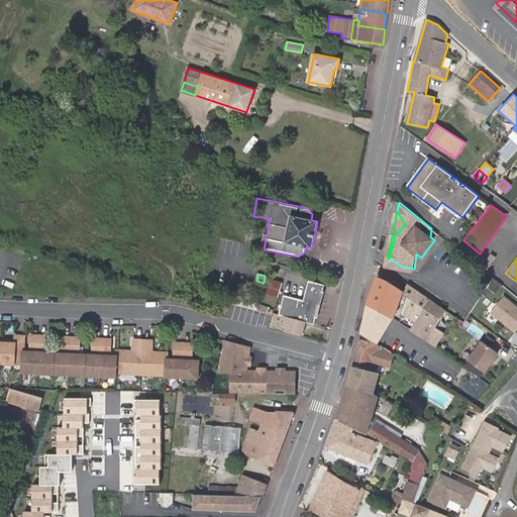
[(404,292),(379,276),(368,304),(393,319),(404,292)]
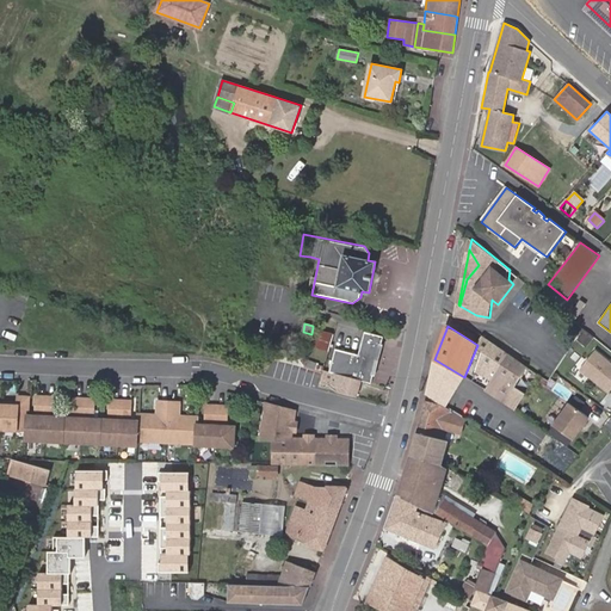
[(334,333),(322,329),(318,347),(328,351),(334,333)]
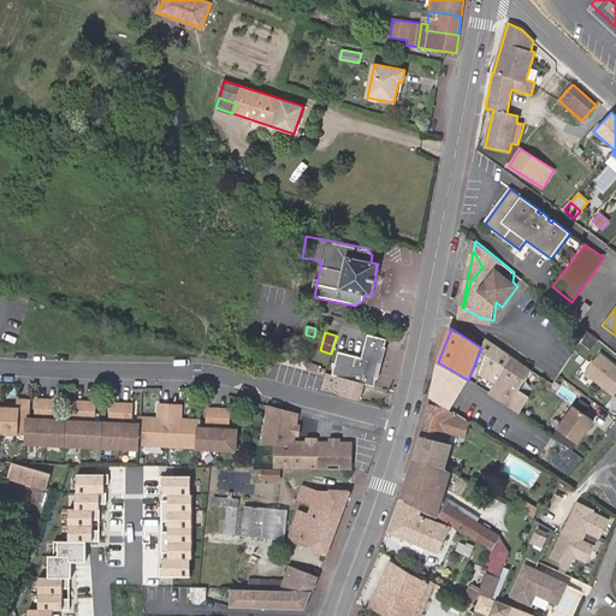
[(365,384),(375,386),(388,341),(369,335),(363,357),(359,356),(339,351),(333,374),(365,384)]
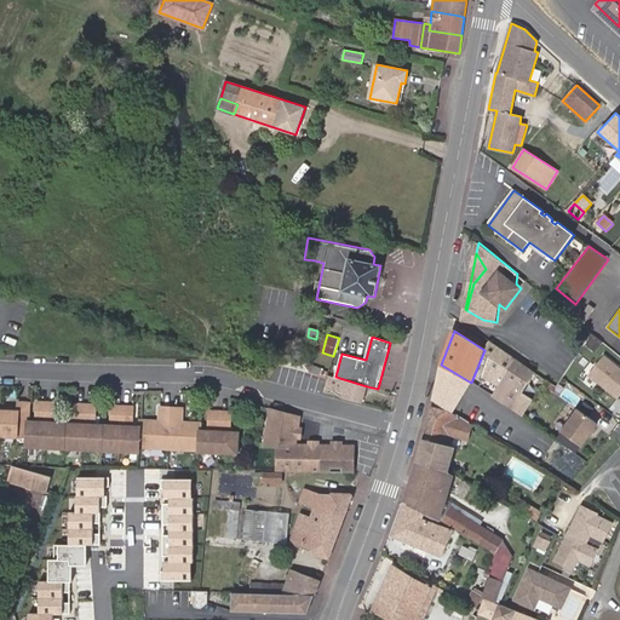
[(600,344),(591,337),(586,343),(595,350),(600,344)]
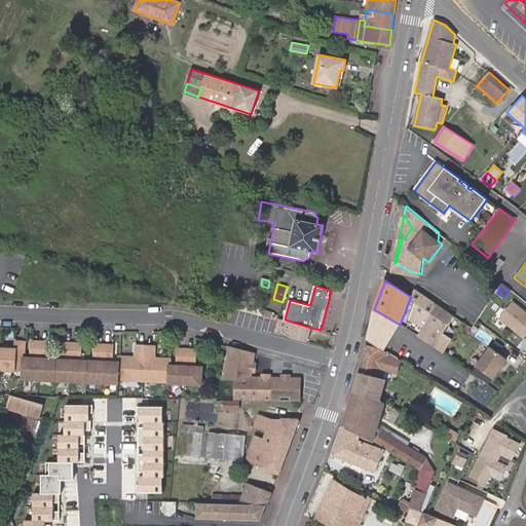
[(454,315),(416,289),(411,297),(418,301),(412,318),(424,327),(418,336),(435,346),(444,351),(452,337),(444,332),(454,315)]
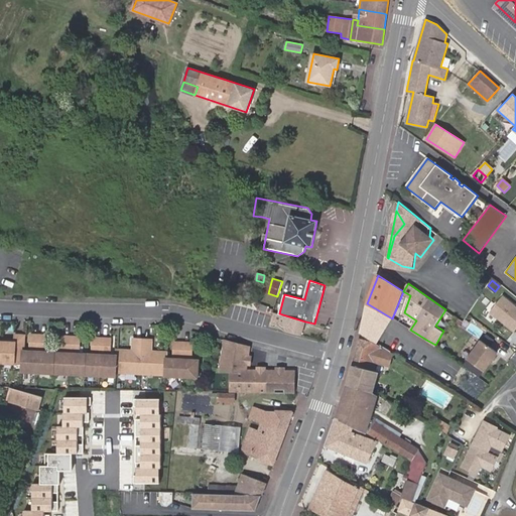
[(515,328),(515,306),(502,295),(490,311),(514,331),(515,328)]
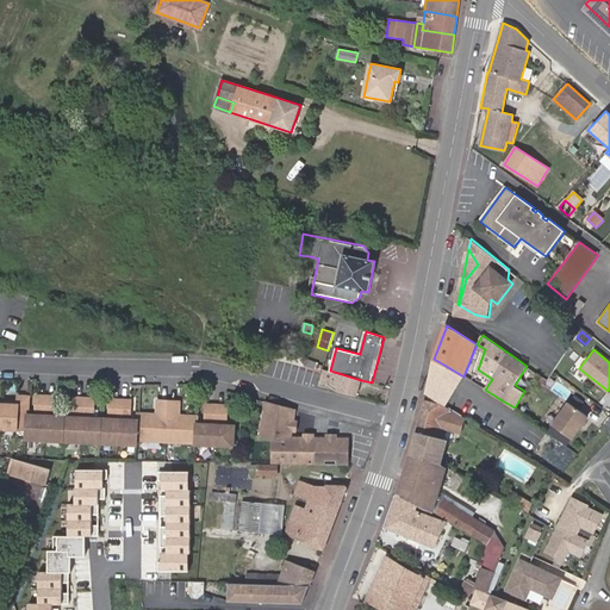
[(300,352),(297,354),(304,366),(322,371),(323,365),(306,360),(300,352)]
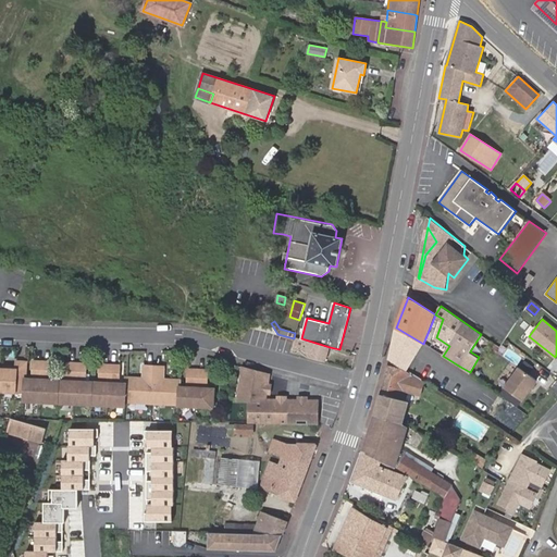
[(423,344),(396,327),(388,358),(408,371),(423,344)]
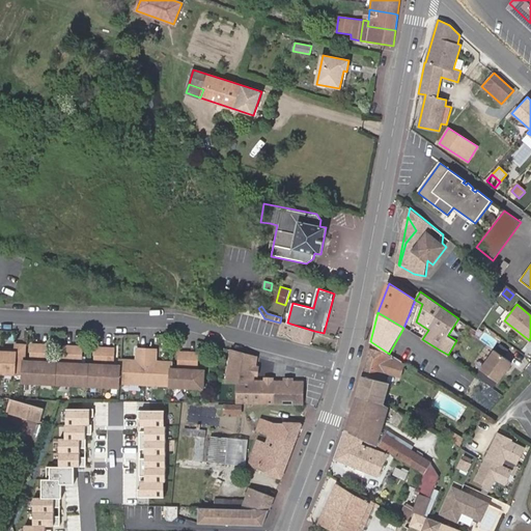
[(310,344),(314,331),(287,323),(283,320),(282,320),(278,335),(282,336),(310,344)]
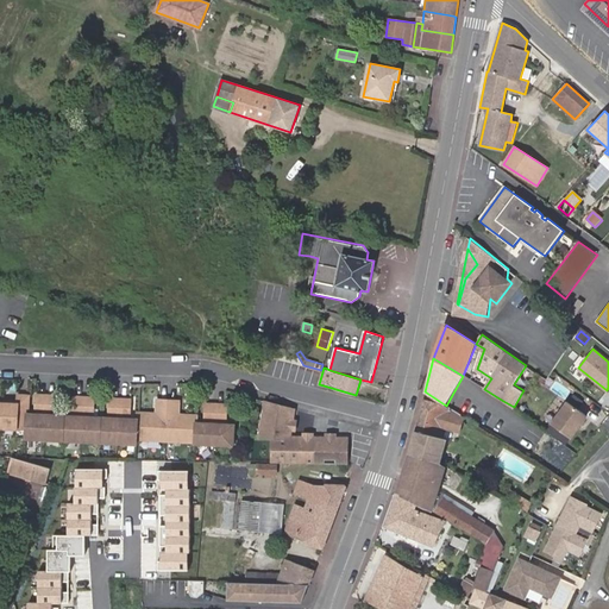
[(583,397),(572,391),(569,397),(578,403),(583,397)]
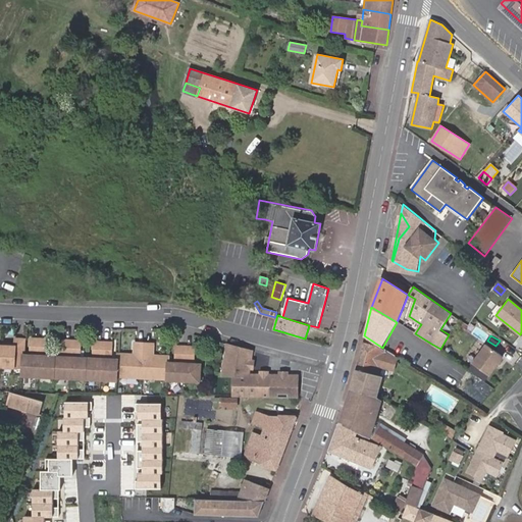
[(0,347),(0,346),(0,367),(23,368),(23,356),(24,341),(16,340),(15,347),(0,347)]
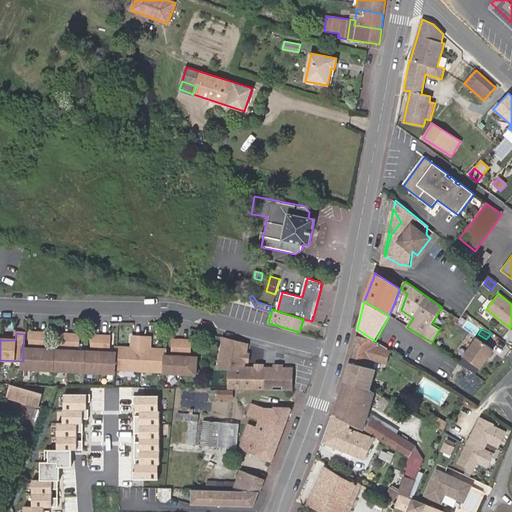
[(23,349),(23,361),(23,369),(38,370),(40,334),(31,333),(31,349),(23,349)]
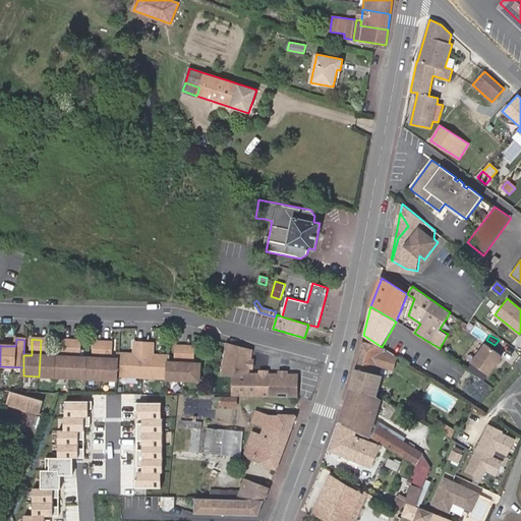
[(41,340),(39,377),(55,378),(55,356),(48,356),(49,340),(41,340)]
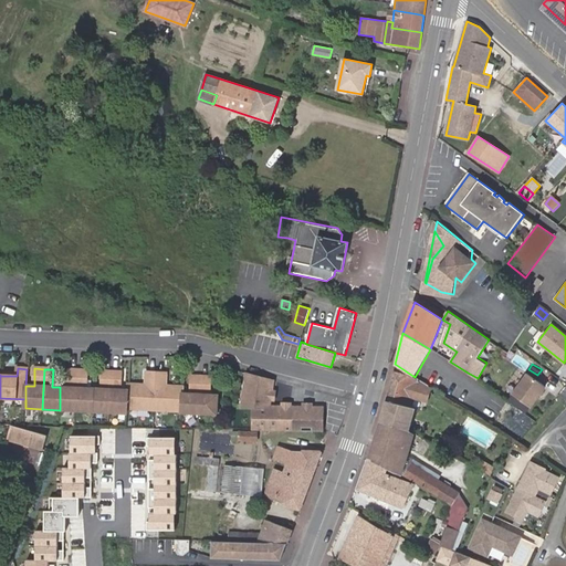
[(60,387),(60,410),(76,410),(79,371),(69,370),(67,388),(60,387)]
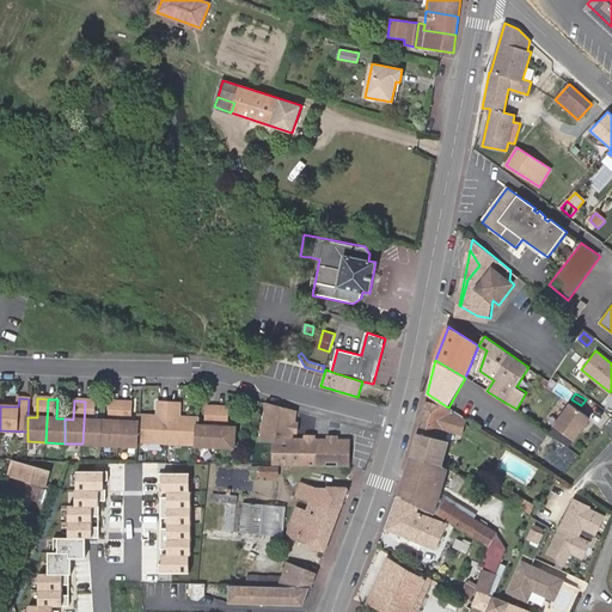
[(591,412),(570,401),(555,423),(576,436),(591,412)]
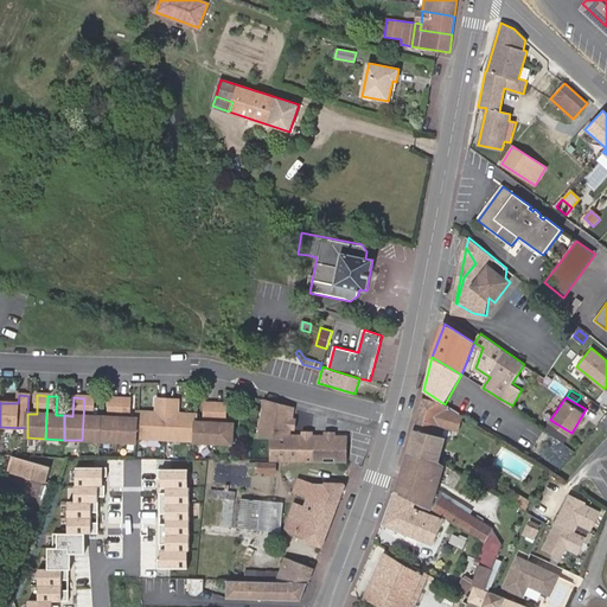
[(84,398),(82,440),(101,441),(102,417),(94,417),(94,398),(84,398)]
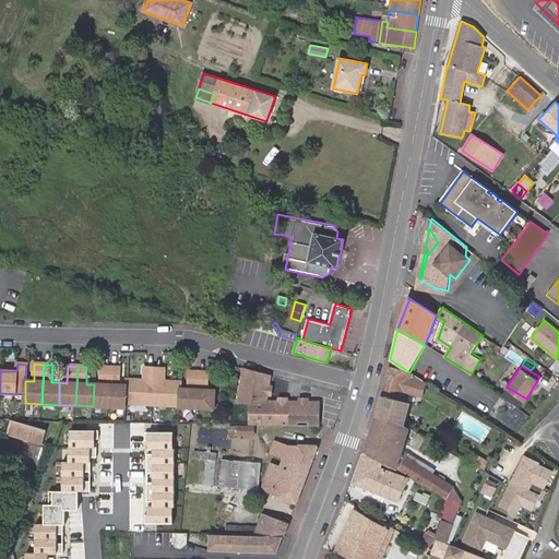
[(382,392),(376,414),(399,423),(404,425),(411,403),(405,402),(406,393),(421,397),(425,383),(423,382),(423,380),(419,377),(407,373),(404,372),(404,373),(401,372),(402,370),(389,367),(382,392)]
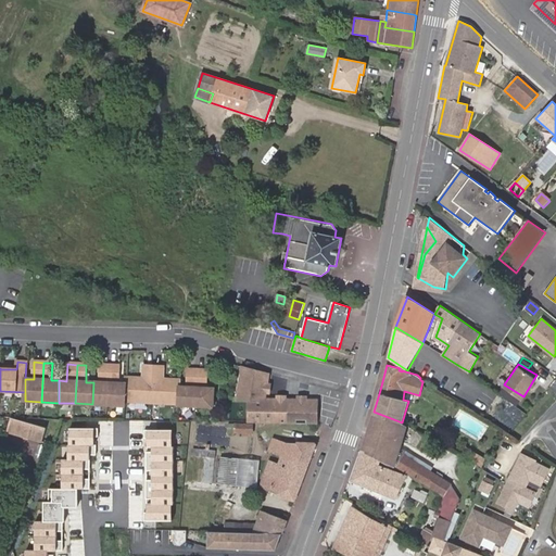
[(93,382),(92,404),(110,405),(111,366),(101,366),(101,382),(93,382)]
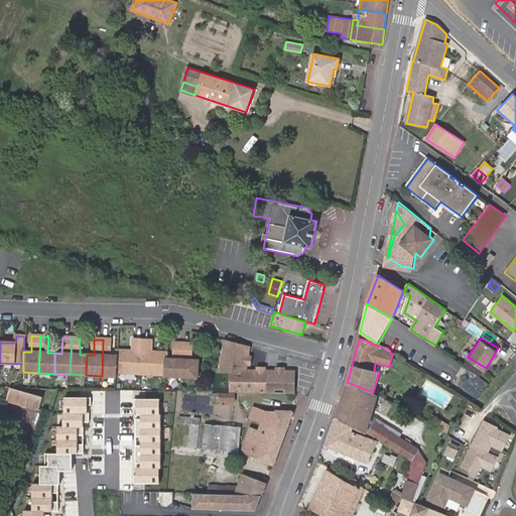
[(103,340),(102,376),(117,376),(117,373),(118,357),(111,356),(111,341),(103,340)]
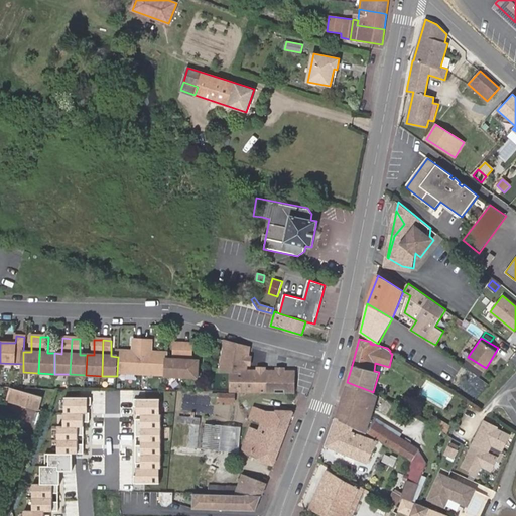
[(118,357),(117,373),(142,374),(143,341),(134,341),(134,352),(134,357),(128,357),(128,352),(118,352),(118,357)]
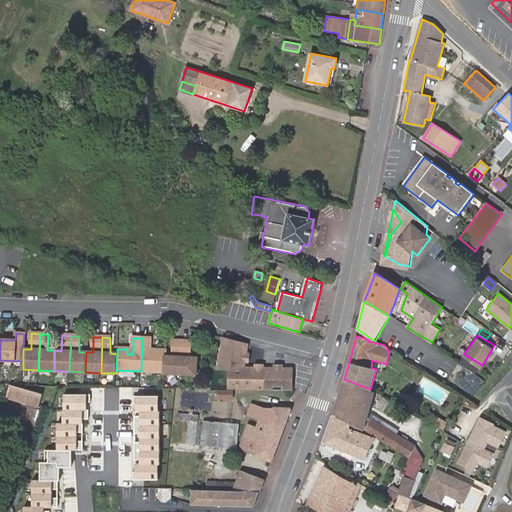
[(142,338),(141,371),(165,372),(166,356),(166,351),(156,351),(156,355),(150,355),(150,350),(151,339),(142,338)]
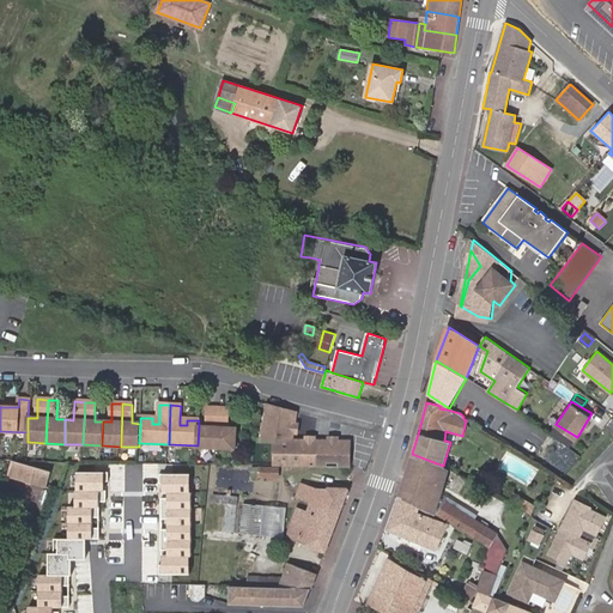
[(274,466),(278,466),(281,466),(349,468),(349,442),(338,442),(329,442),(314,442),(305,442),(292,442),(293,432),(295,424),(296,413),(267,406),(260,442),(273,442),(274,466)]
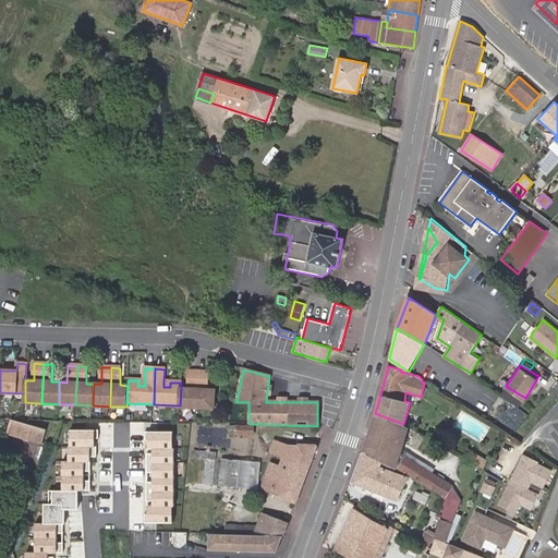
[(181,388),(180,405),(180,408),(197,409),(198,373),(190,372),(190,389),(181,388)]
